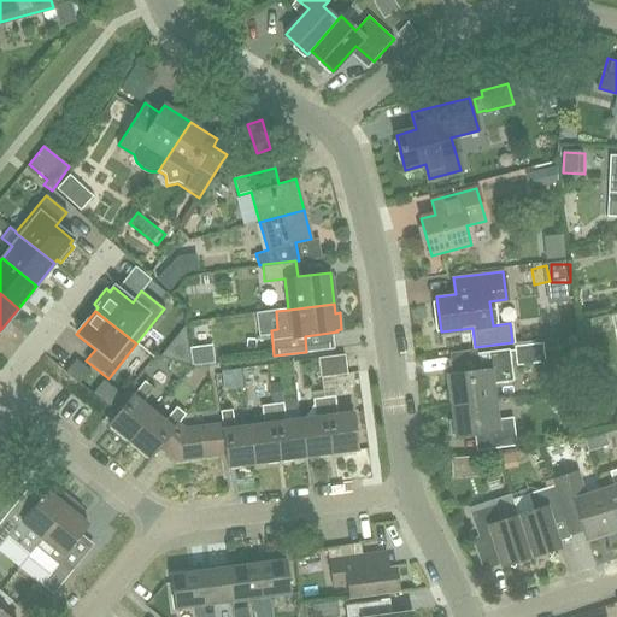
[(542,345),(513,347),(516,366),(545,364),(542,345)]
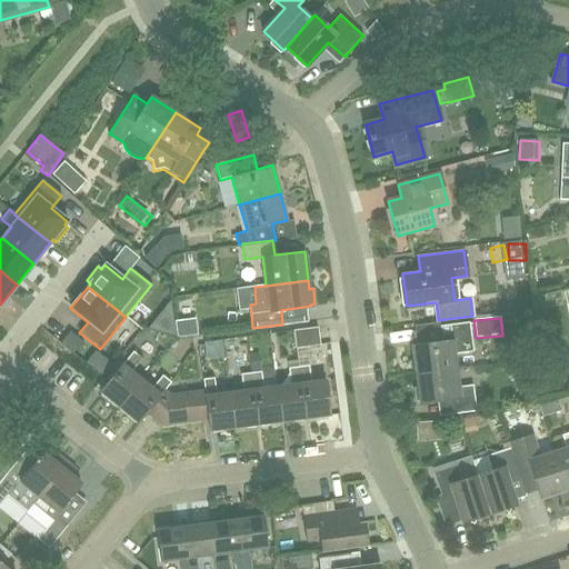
[(411,346),(416,373),(458,368),(456,353),(475,351),(469,321),(439,326),(441,342),(411,346)]
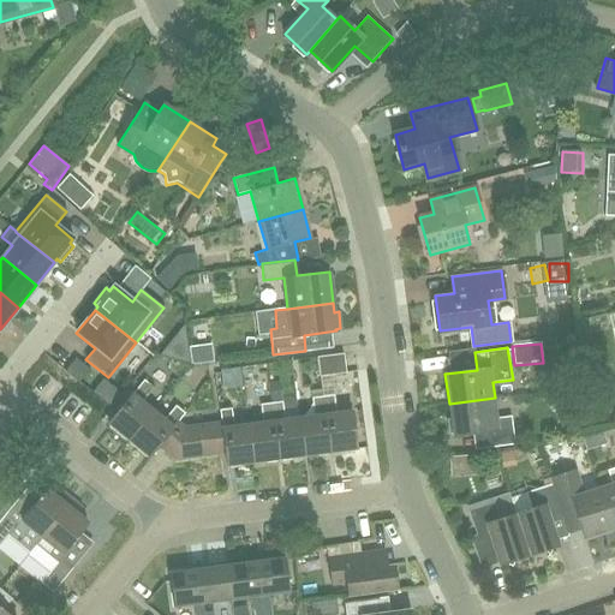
[(321,376),(346,372),(344,354),(317,357),(321,376)]
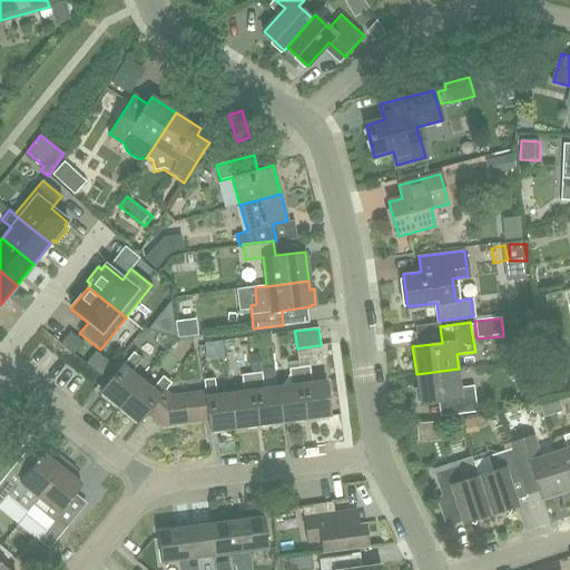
[(100,392),(120,408),(143,381),(131,372),(143,359),(134,352),(100,392)]
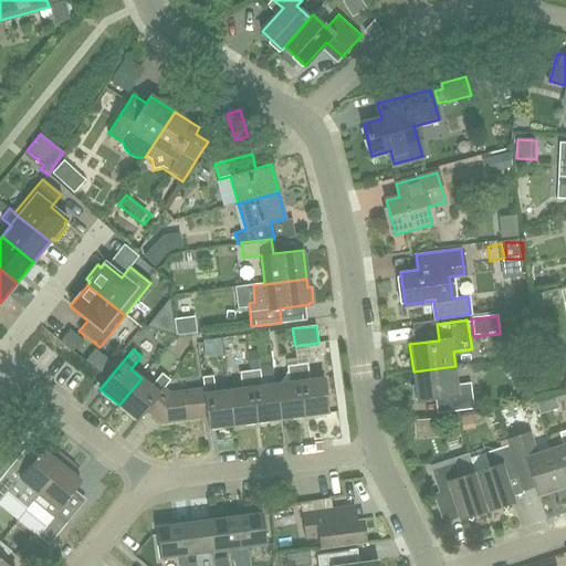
[(296,365),(303,417),(328,413),(323,378),(308,379),(306,364),(296,365)]
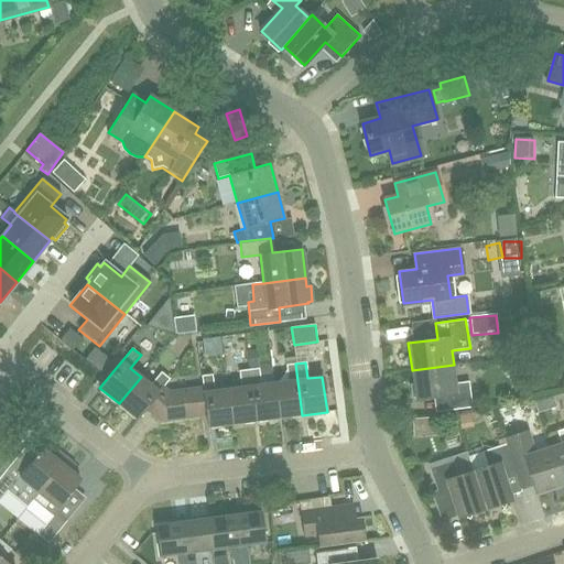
[(274,382),(279,419),(302,415),(295,364),(286,365),(288,380),(274,382)]
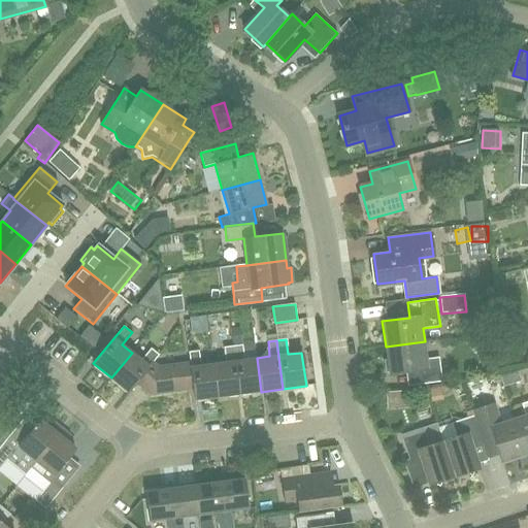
[(425,341),(386,347),(388,359),(385,359),(387,371),(389,371),(390,373),(416,369),(418,384),(443,381),(439,357),(427,358),(425,341)]
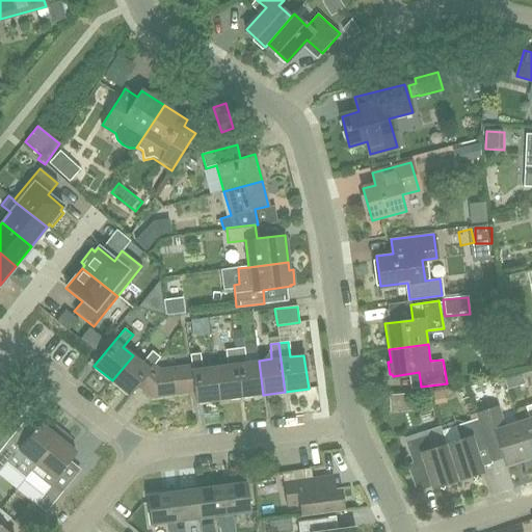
[(234,348),(240,398),(263,395),(259,361),(245,363),(243,347),(234,348)]
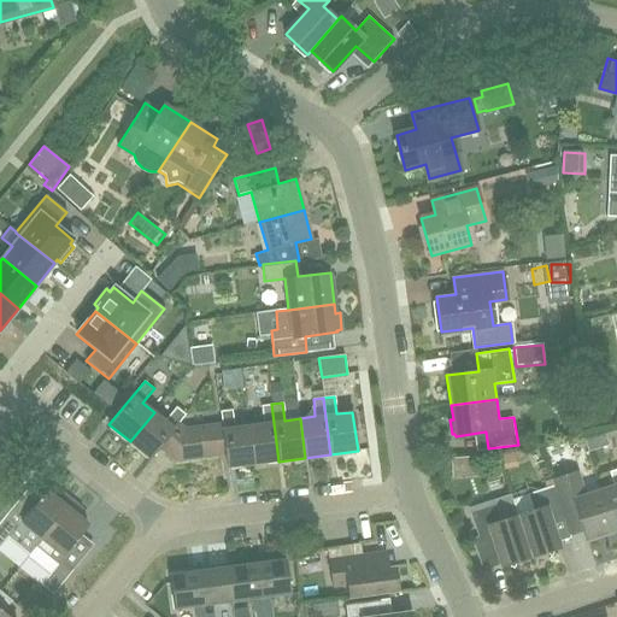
[(263,423),(248,425),(253,464),(278,462),(271,404),(262,406),(263,423)]
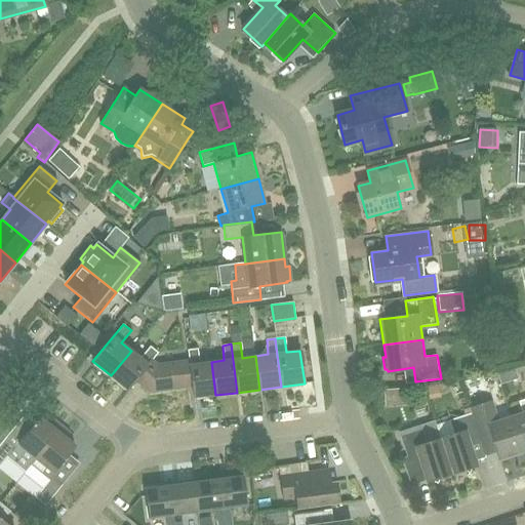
[(131,351),(111,375),(127,390),(134,380),(151,360),(157,352),(150,347),(140,358),(131,351)]
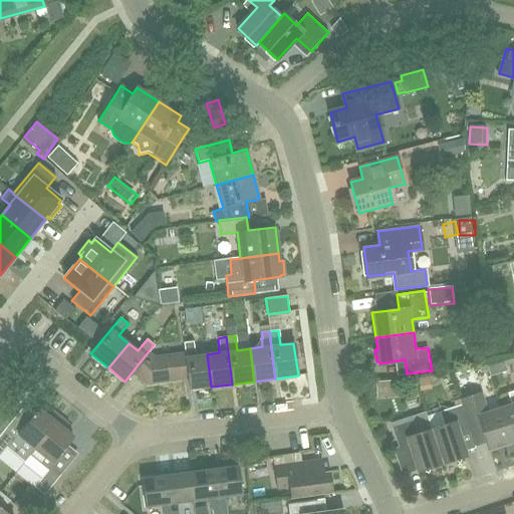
[(185,352),(188,378),(190,390),(211,387),(207,354),(195,355),(193,341),(184,342),(185,352)]
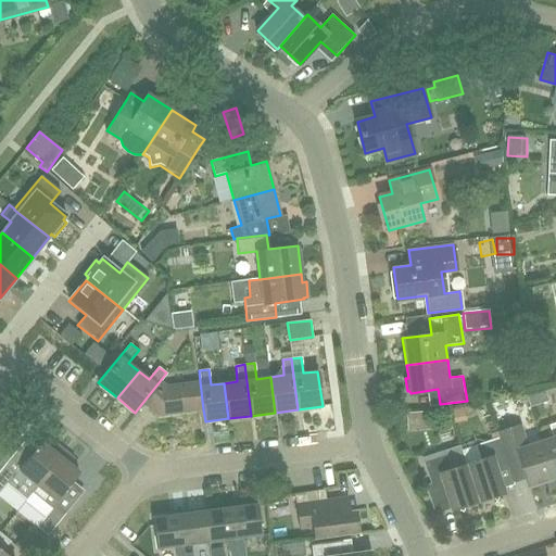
[(160,381),(142,403),(158,416),(203,409),(200,381),(165,386),(160,381)]
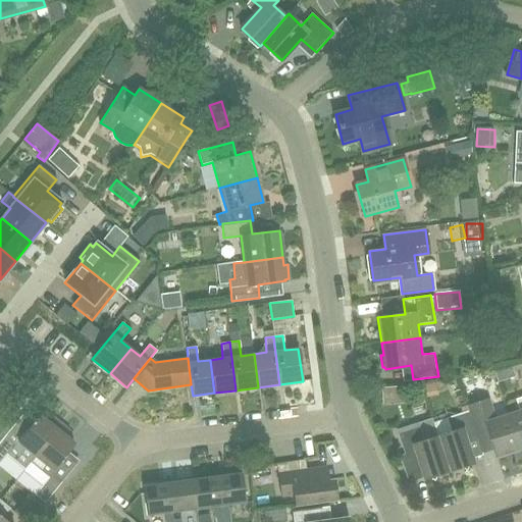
[(405,386),(388,389),(392,402),(407,399),(405,386)]
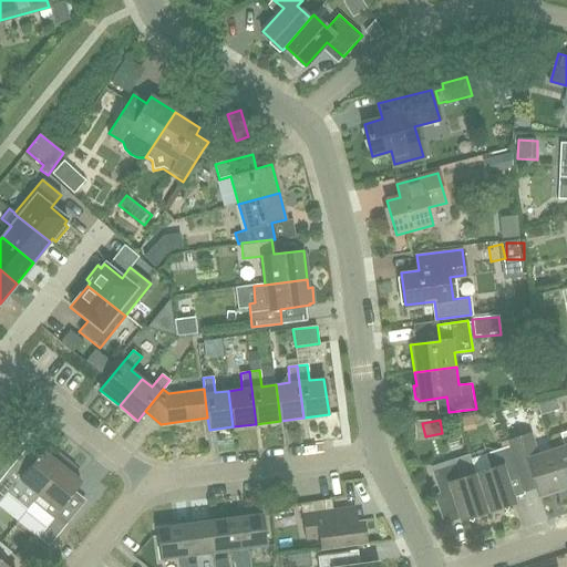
[(553,453),(564,487),(566,486),(566,432),(560,434),(565,449),(553,453)]
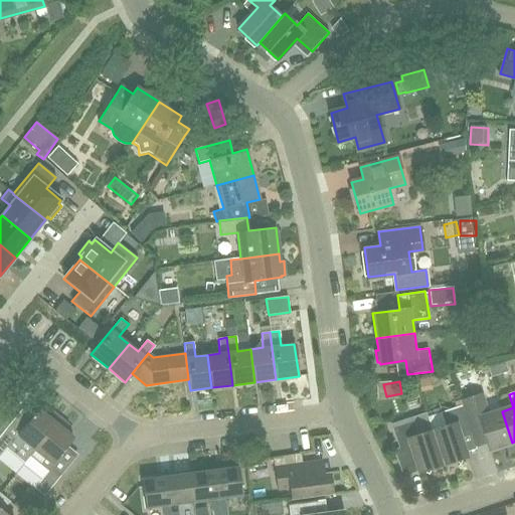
[(476,447),(487,443),(490,450),(512,443),(502,411),(490,414),(483,394),(461,401),(462,405),(470,430),(476,447)]
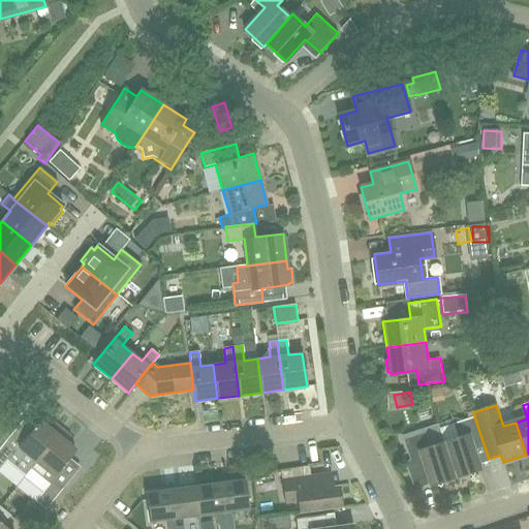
[(483,441),(474,416),(439,428),(456,477),(479,470),(471,444),(483,441)]
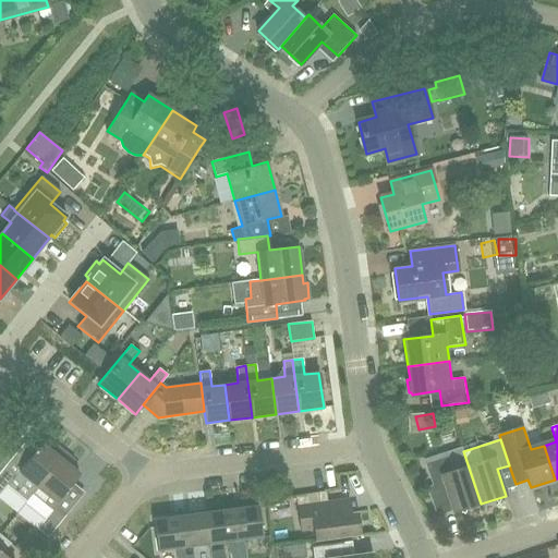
[(38,487),(65,455),(58,448),(53,453),(44,446),(24,469),(13,459),(0,474),(0,495),(8,486),(27,501),(38,487)]
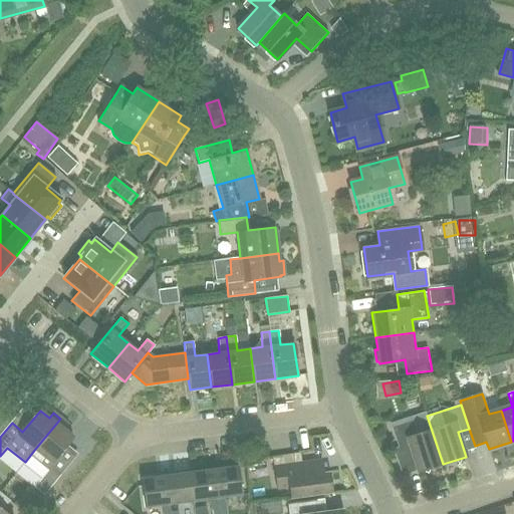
[(443,464),(427,416),(426,412),(410,417),(411,421),(392,427),(400,451),(411,448),(419,472),(443,464)]
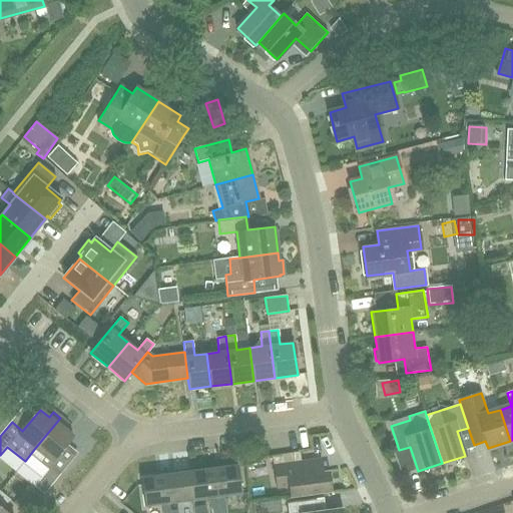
[(60,418),(35,448),(53,463),(74,438),(64,430),(69,425),(60,418)]
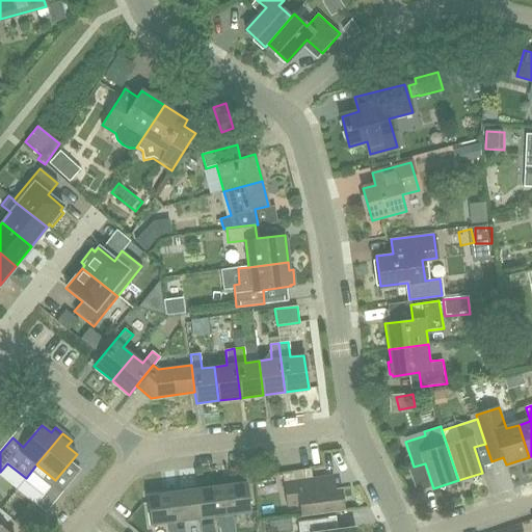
[(333,476),(284,483),(287,508),(298,506),(300,516),(344,510),(341,488),(335,488),(333,476)]
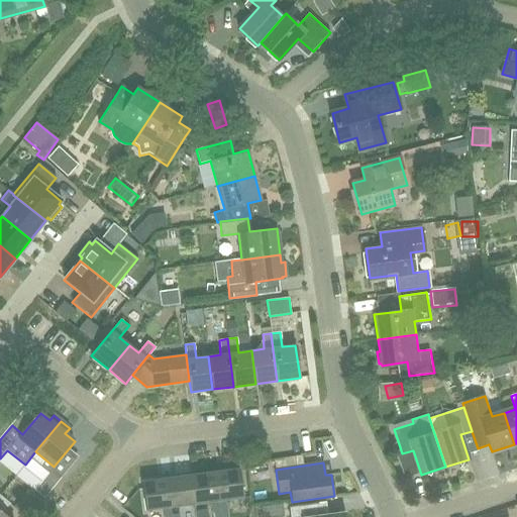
[(239,469),(215,472),(219,500),(221,516),(228,516),(227,507),(226,499),(243,497),(239,469)]
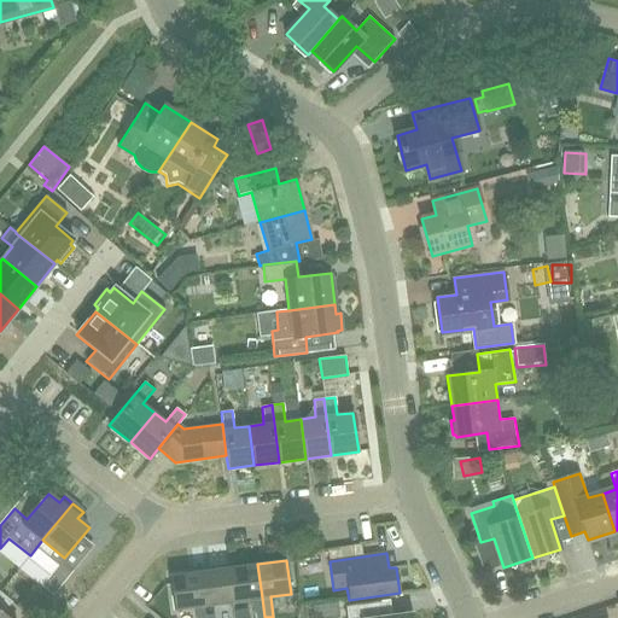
[(60,564),(41,588),(53,598),(73,573),(60,564)]
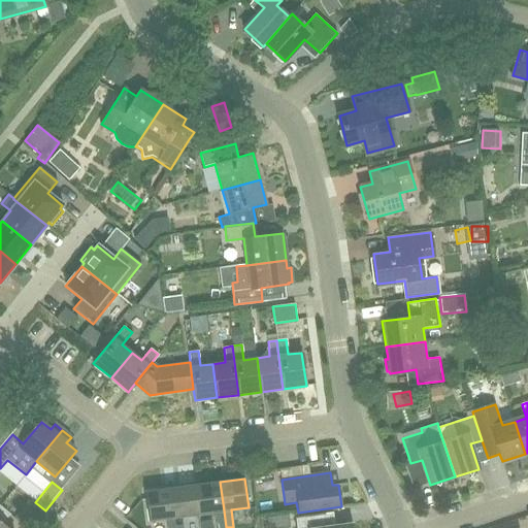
[(226,527),(224,510),(220,482),(195,485),(199,514),(217,512),(218,520),(218,527),(226,527)]
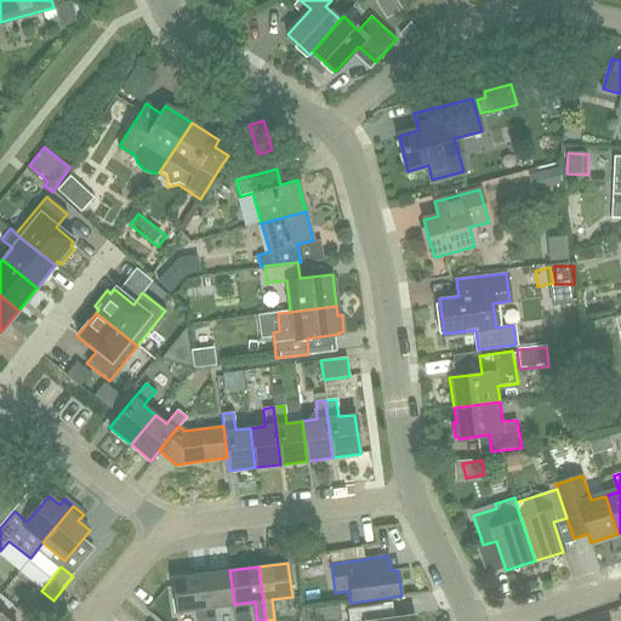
[(200,574),(205,608),(234,604),(229,570),(200,574)]
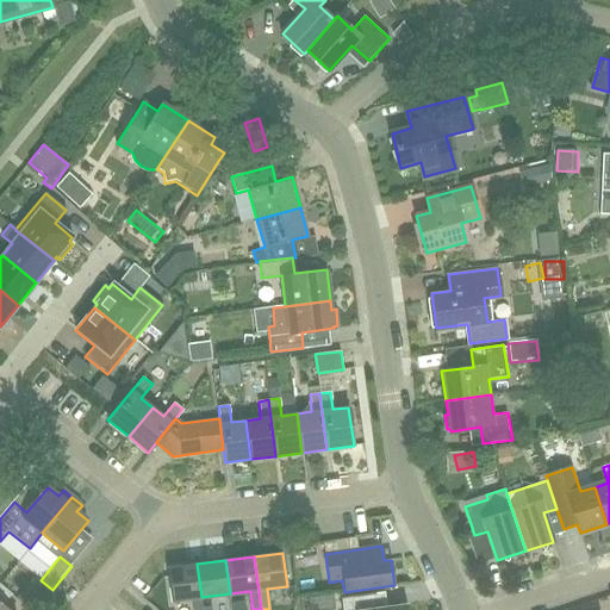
[(193,598),(194,609),(203,609),(203,608),(201,597),(197,564),(168,567),(172,602),(193,598)]
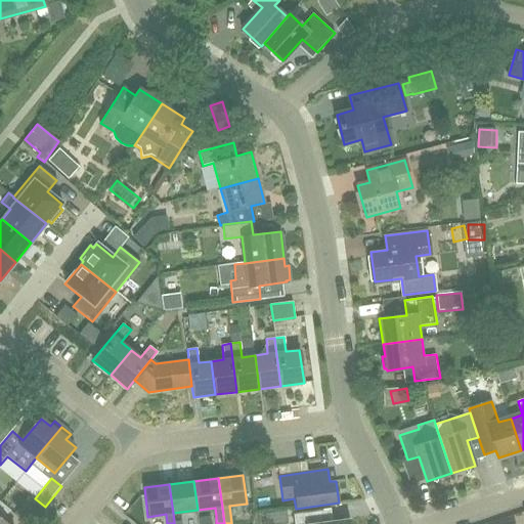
[(293,523),(350,523),(350,519),(309,523),(306,523),(305,512),(296,513),(292,514),(293,523)]
